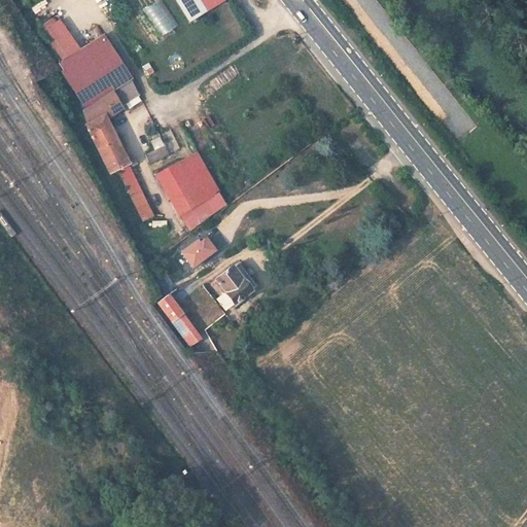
[(162,0),(157,0),(143,8),(159,37),(177,27),(162,0)]
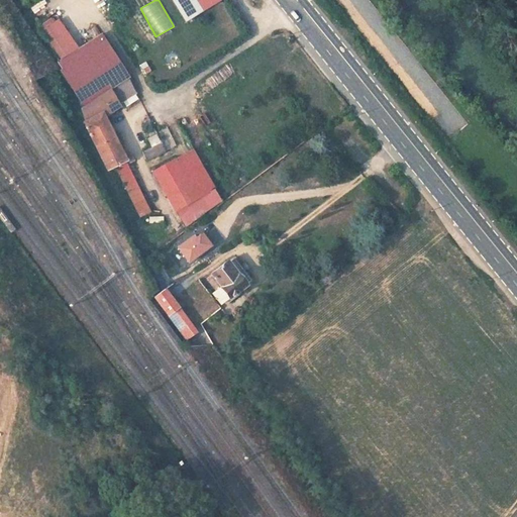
[(195,13),(216,1),(215,0),(169,0),(181,21),(195,13)]
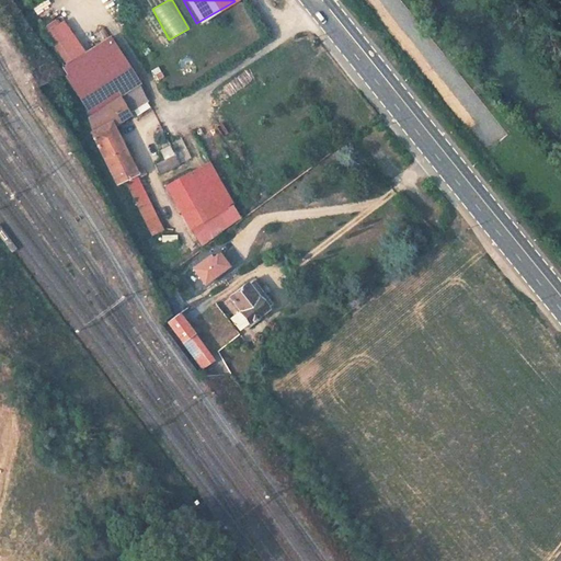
[(88,56),(68,23),(44,37),(64,69),(75,64),(88,56)]
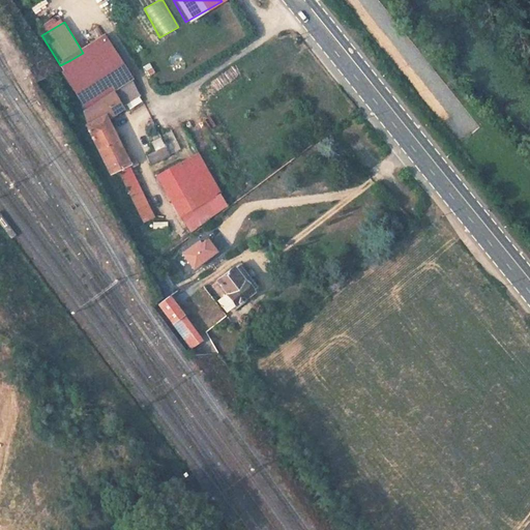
[(139,95),(107,38),(83,53),(70,60),(79,72),(69,80),(87,108),(85,109),(89,123),(85,125),(111,172),(130,163),(105,116),(139,95)]
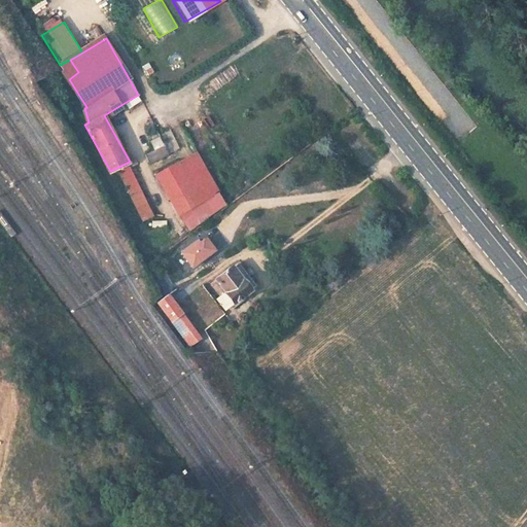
[(168,153),(147,112),(138,118),(154,150),(146,154),(149,162),(168,153)]
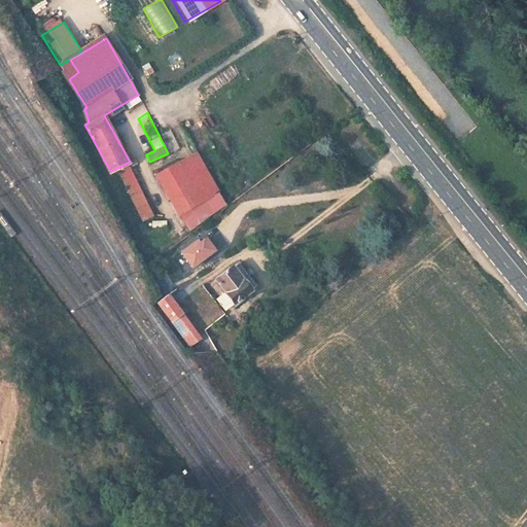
[(192,132),(198,128),(189,117),(184,121),(192,132)]
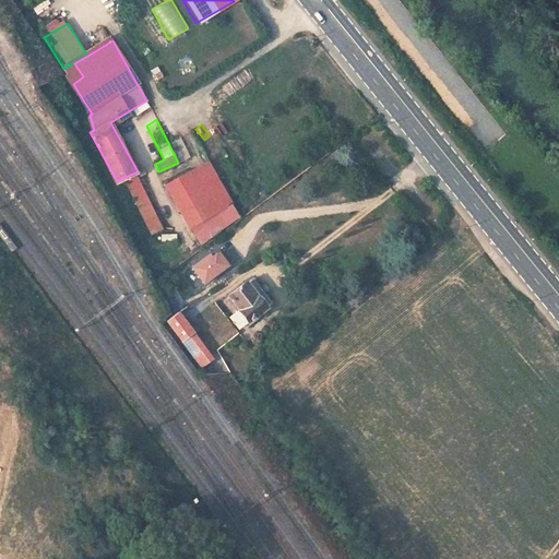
[(213,214),(189,171),(183,175),(168,183),(192,226),(213,214)]
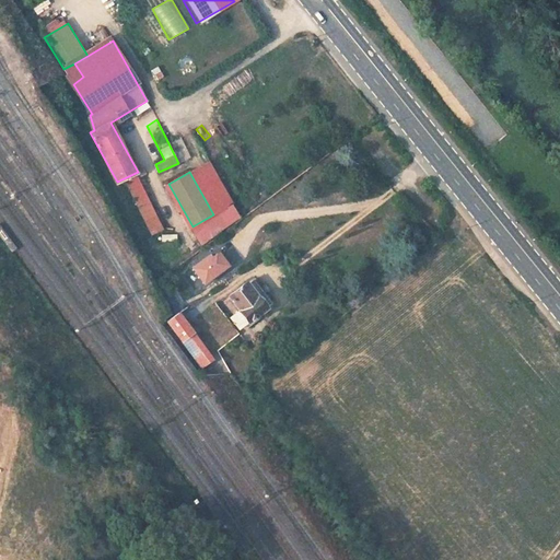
[(272,303),(253,278),(229,296),(230,299),(224,302),(233,314),(230,317),(238,330),(272,303)]
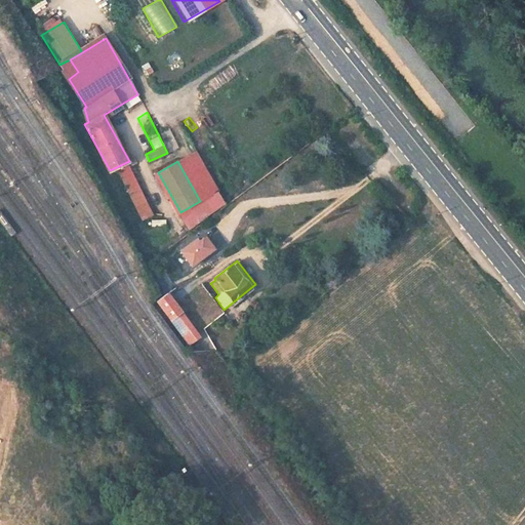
[(190,292),(209,321),(223,313),(203,283),(190,292)]
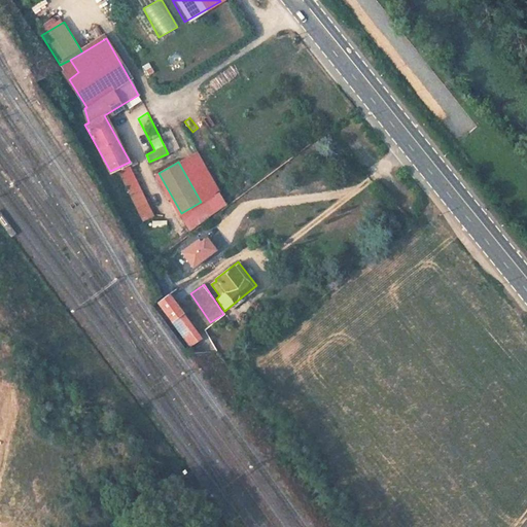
[(198,334),(168,294),(157,303),(189,342),(198,334)]
